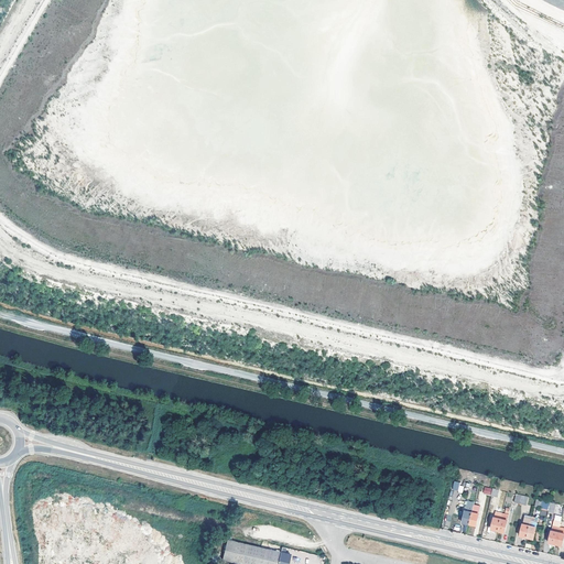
[(475,508),(474,510),(470,524),(477,527),(479,517),(481,509),(475,508)]
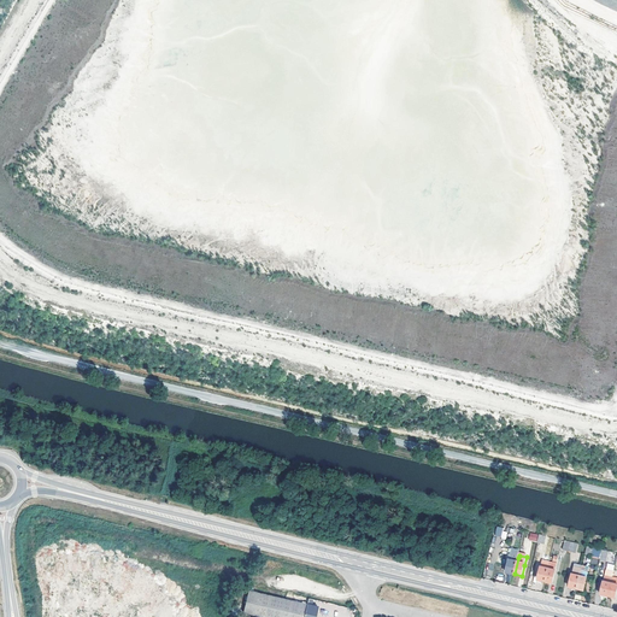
[(515,574),(518,558),(511,557),(506,573),(515,574)]
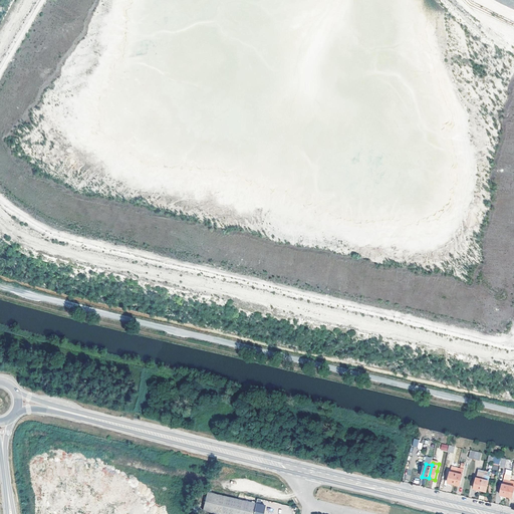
[(455,484),(459,468),(453,467),(449,483),(451,484),(455,484)]
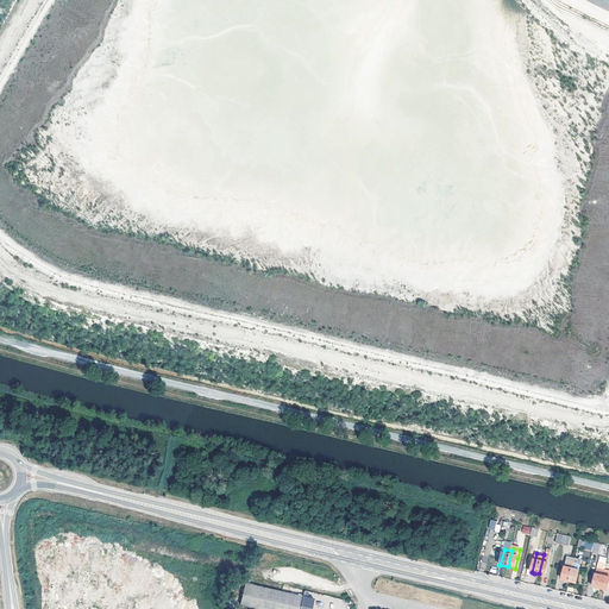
[(547,556),(544,554),(539,573),(546,576),(551,557),(547,556)]
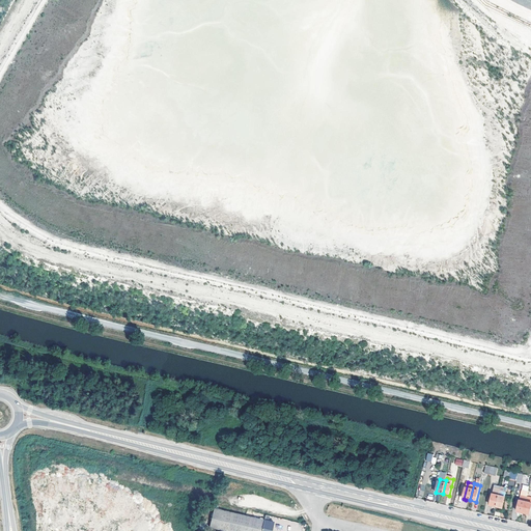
[(500,492),(502,486),(495,485),(491,505),(494,506),(497,506),(500,492)]
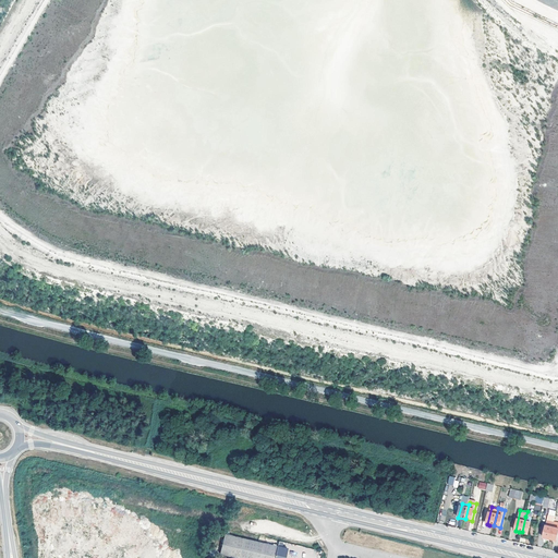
[(533,518),(525,517),(522,532),(526,533),(529,534),(533,518)]
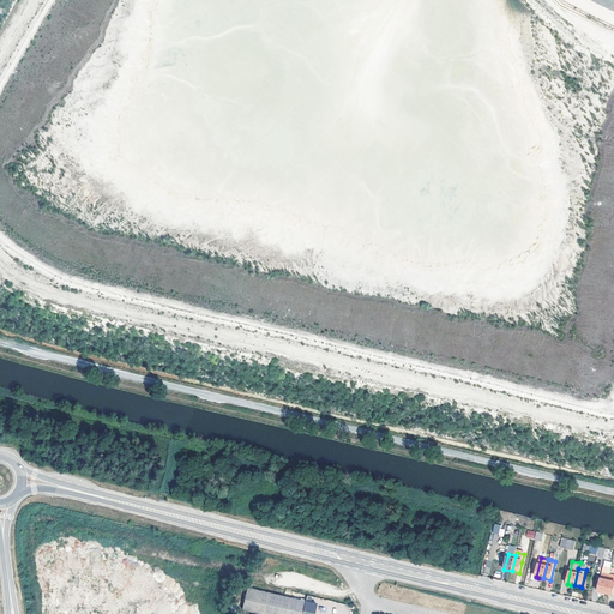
[(606,593),(611,575),(602,572),(597,591),(606,593)]
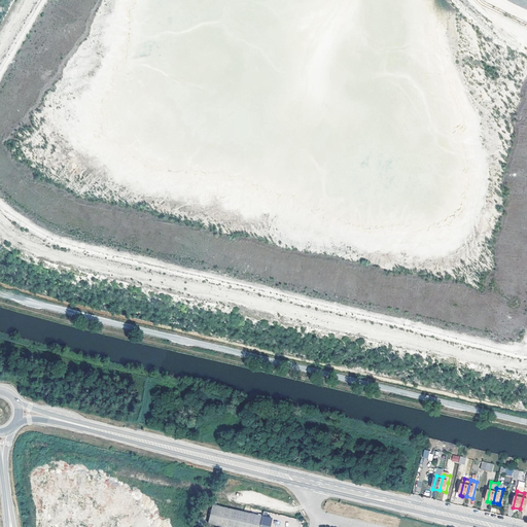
[(271,526),(274,519),(215,504),(210,524),(224,526),(271,526)]
